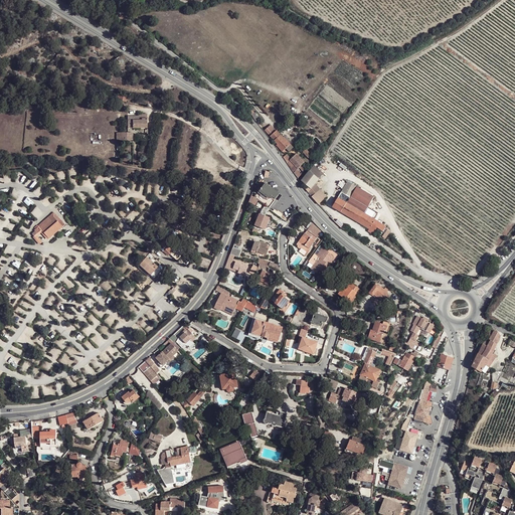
[(250,114),(256,122),(261,120),(255,112),(254,113),(251,109),(248,112),(250,114)]
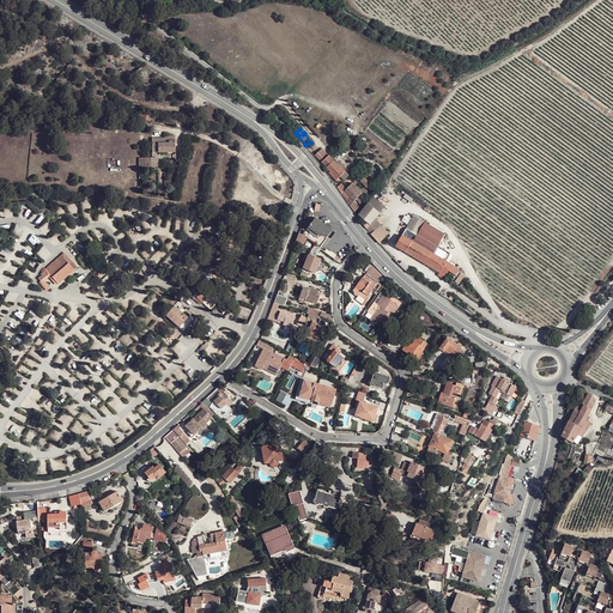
[(165,138),(152,139),(152,153),(175,152),(175,144),(175,137),(165,137),(165,138)]
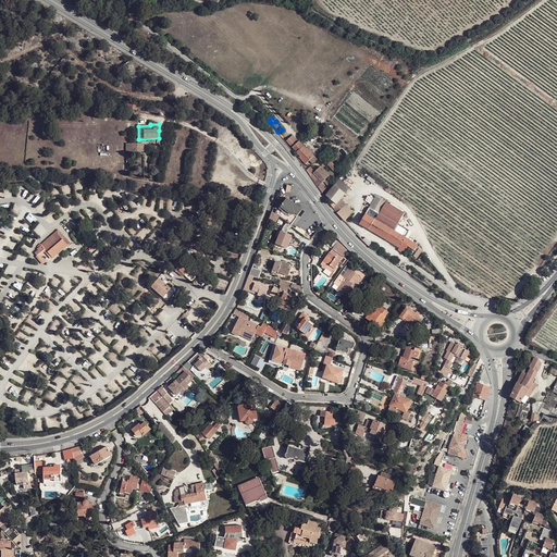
[(296,143),(291,137),(286,140),(299,156),(298,157),(306,164),(309,160),(312,163),(317,159),(299,140),(296,143)]
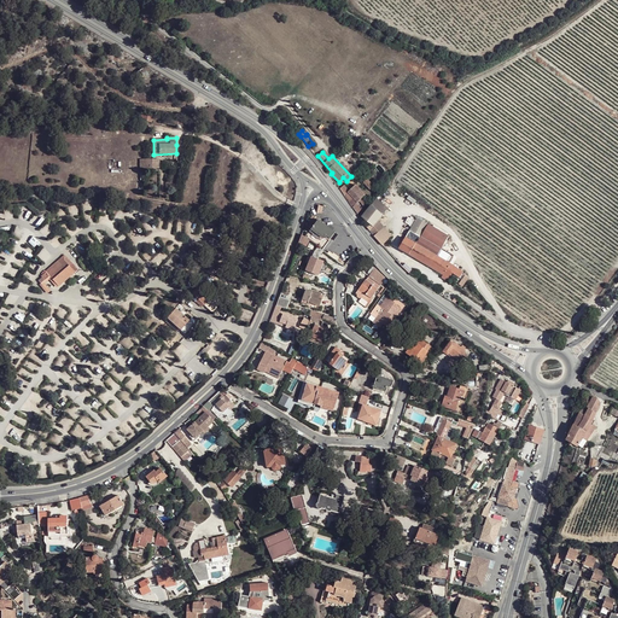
[(369,190),(374,186),(367,179),(363,182),(369,190)]
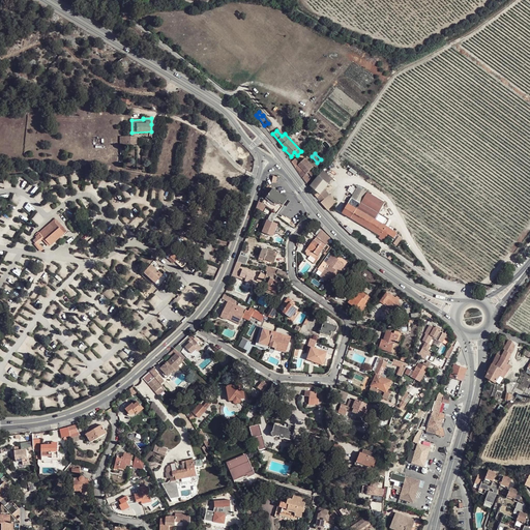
[(291,162),(306,183),(315,174),(311,170),(314,167),(305,157),(299,164),(295,158),(291,162)]
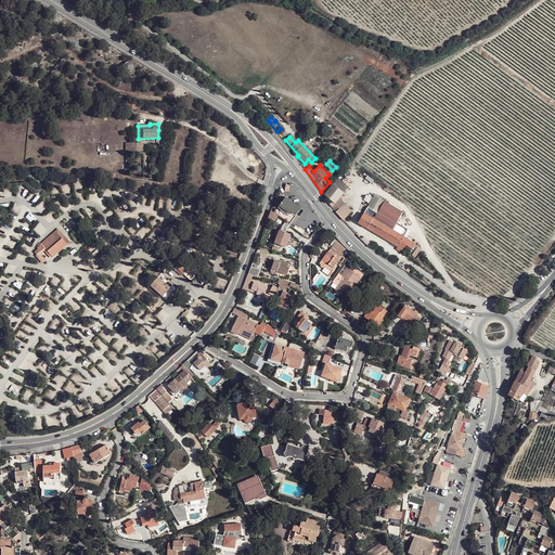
[(335,182),(346,191),(348,188),(337,179),(335,182)]
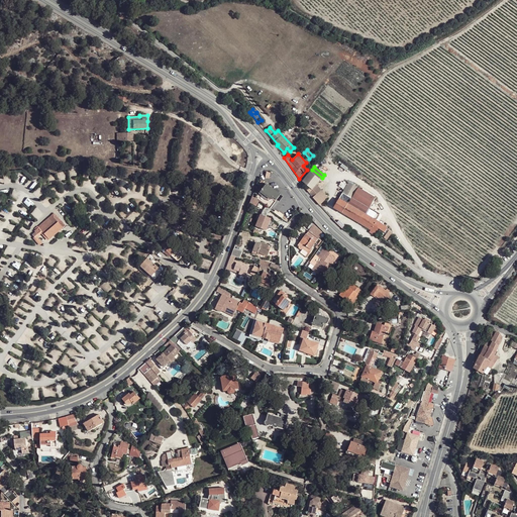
[(320,180),(322,178),(312,170),(310,171),(320,180)]
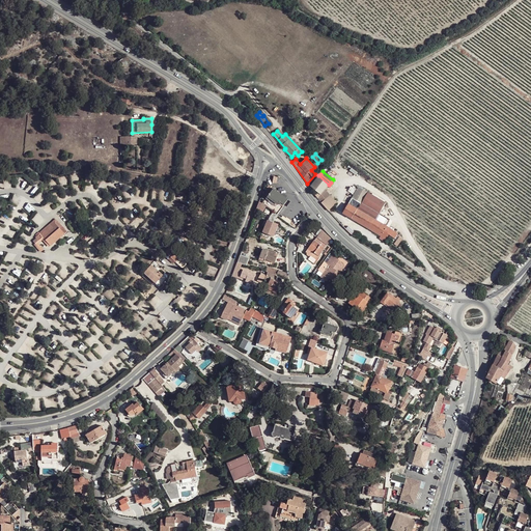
[(329,185),(318,175),(310,187),(316,191),(320,195),(329,185)]
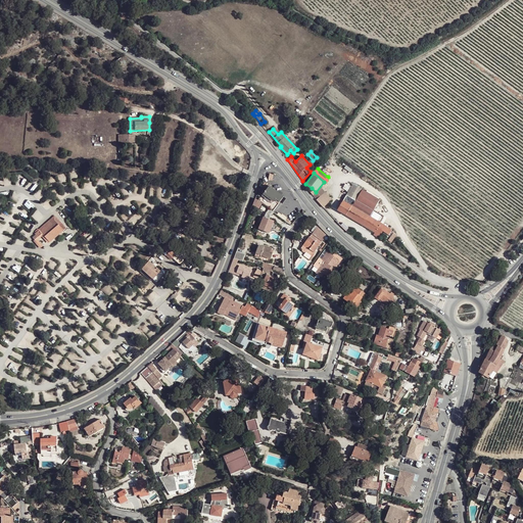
[(269,185),(270,186),(284,197),(285,195),(270,184),(269,185)]
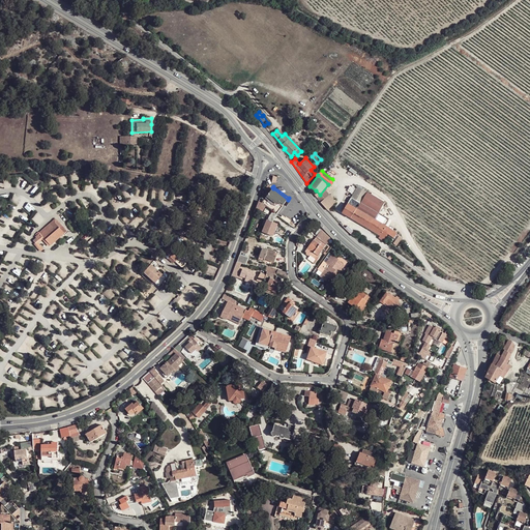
[(375,219),(379,212),(384,202),(357,186),(348,203),(375,219)]
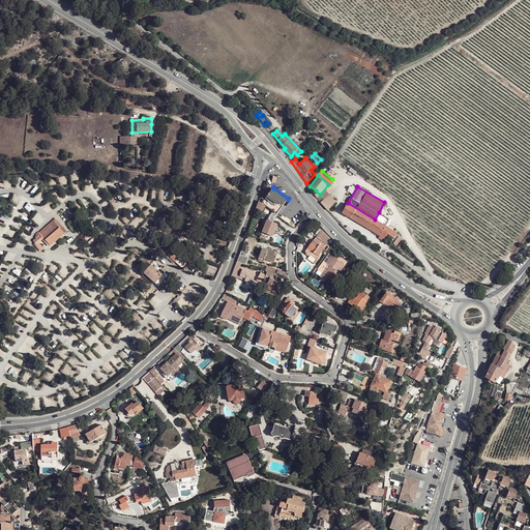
[(270,193),(265,188),(262,198),(265,200),(263,202),(266,204),(272,209),(275,206),(276,206),(278,203),(283,206),(288,200),(273,188),(270,193)]
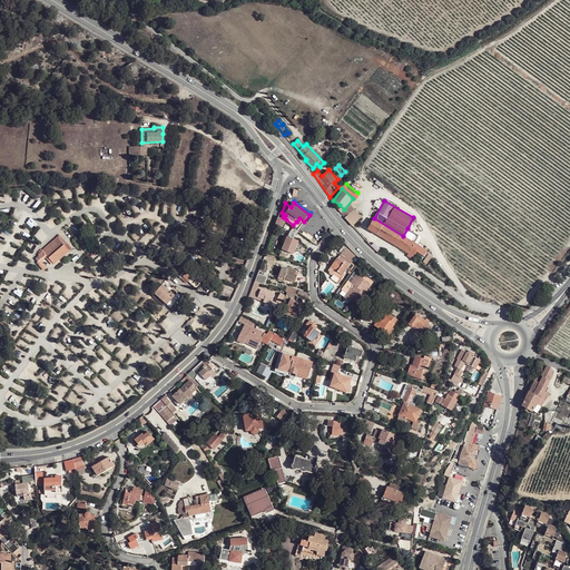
[(345,218),(353,226),(362,217),(354,209),(345,218)]
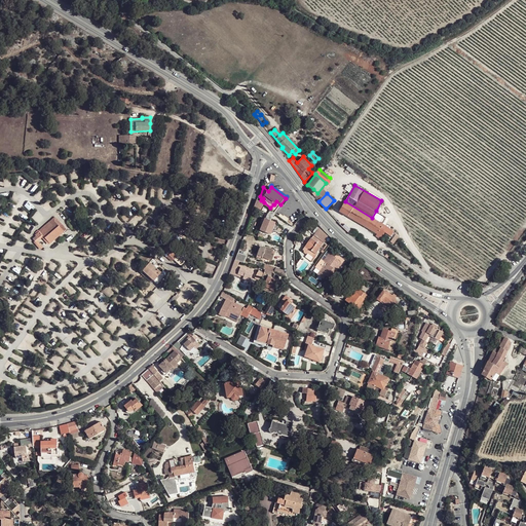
[(289,200),(286,198),(280,204),(284,208),(285,207),(289,200)]
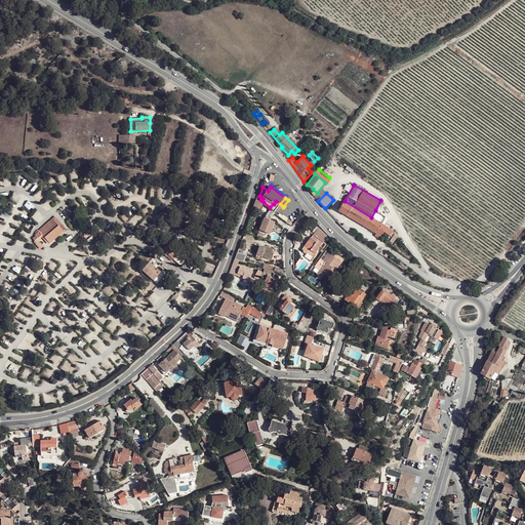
[(259,201),(256,199),(254,206),(260,209),(264,204),(263,203),(259,201)]
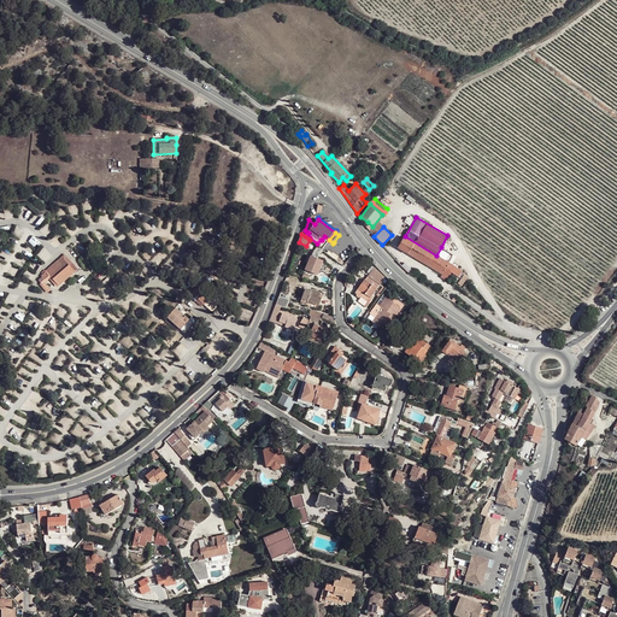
[(436,256),(405,236),(398,248),(442,274),(441,277),(447,281),(452,272),(459,277),(463,271),(452,264),(436,256)]
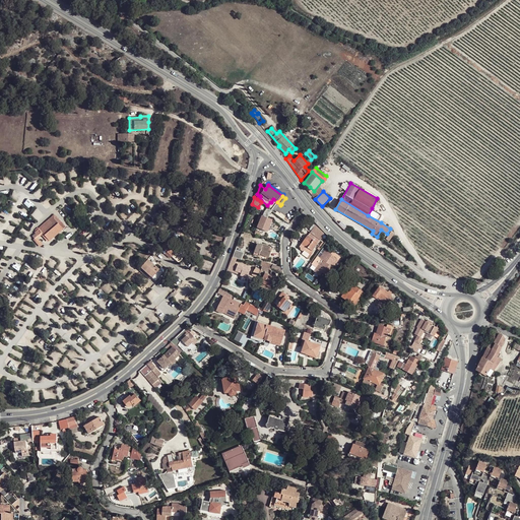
[(271,202),(270,202),(267,205),(275,211),(278,208),(271,202)]
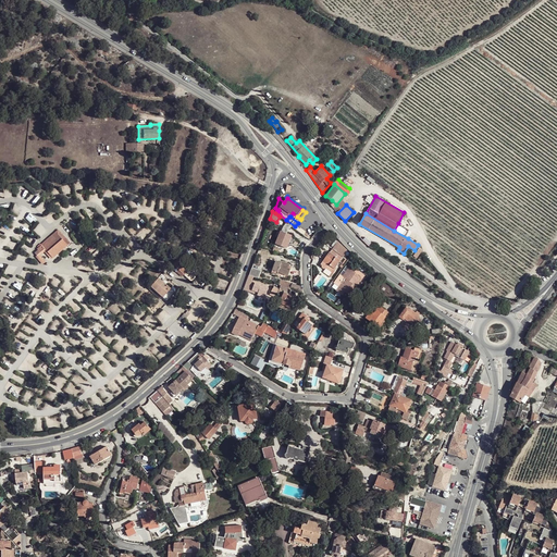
[(308,218),(306,222),(304,224),(313,231),(318,225),(308,218)]
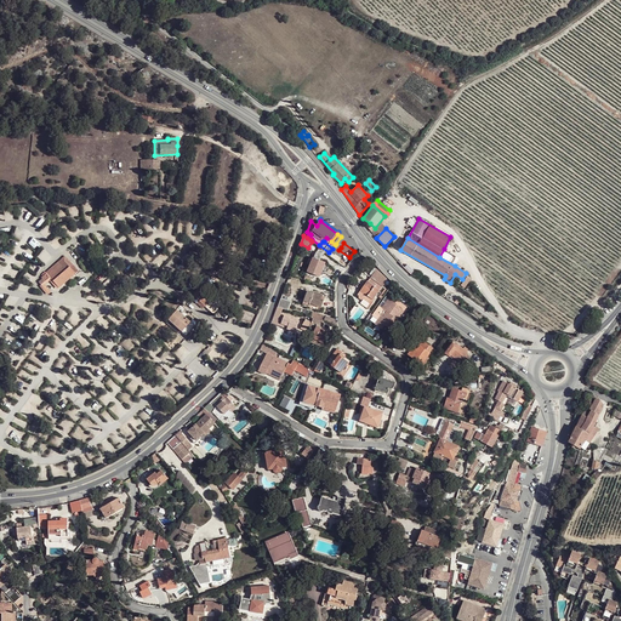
[(323,268),(323,269),(325,262),(313,257),(307,272),(319,277),(323,268)]
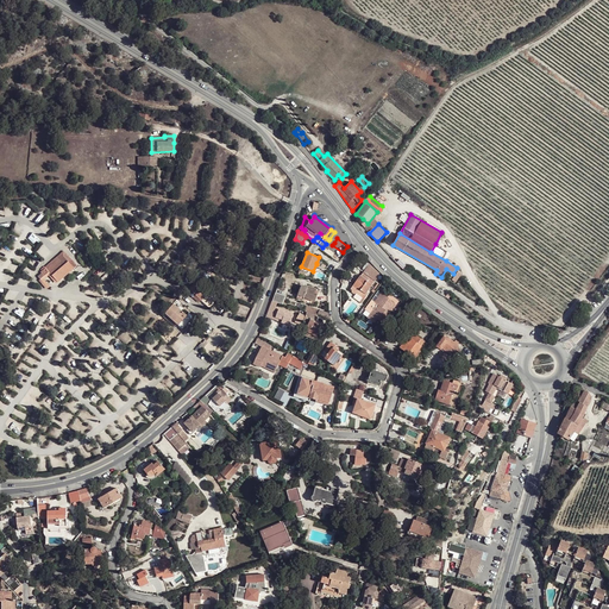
[(44,267),(41,269),(42,271),(41,272),(44,276),(49,272),(57,282),(76,267),(69,258),(67,261),(61,253),(44,268),(44,267)]
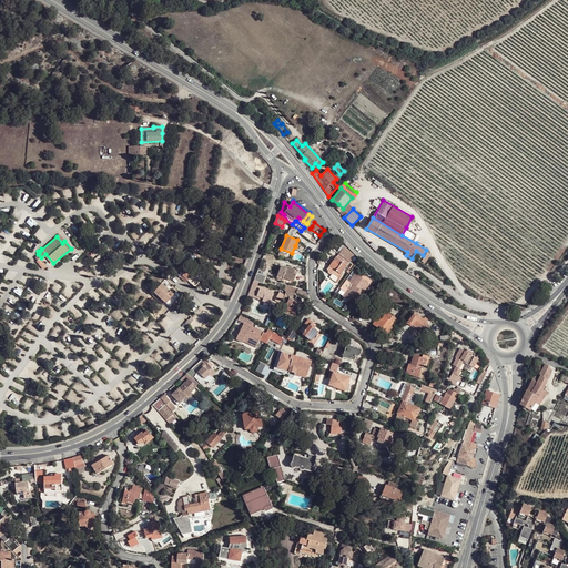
[(373,247),(376,251),(379,247),(373,241),(369,244),(373,247)]
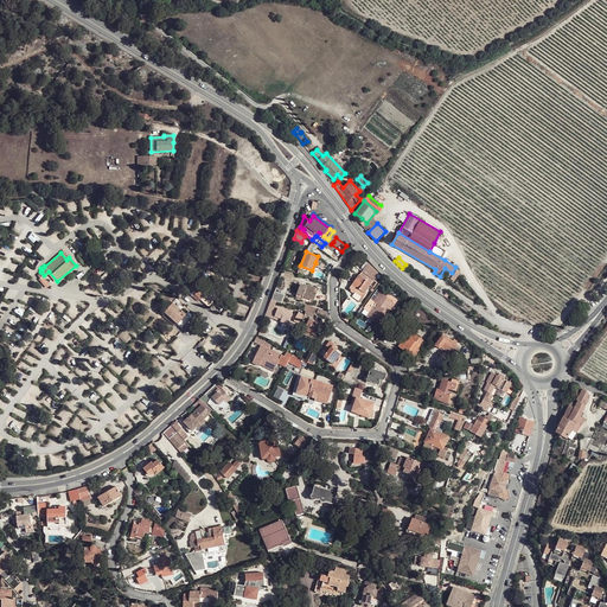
[(372,279),(379,270),(369,263),(363,270),(372,279)]
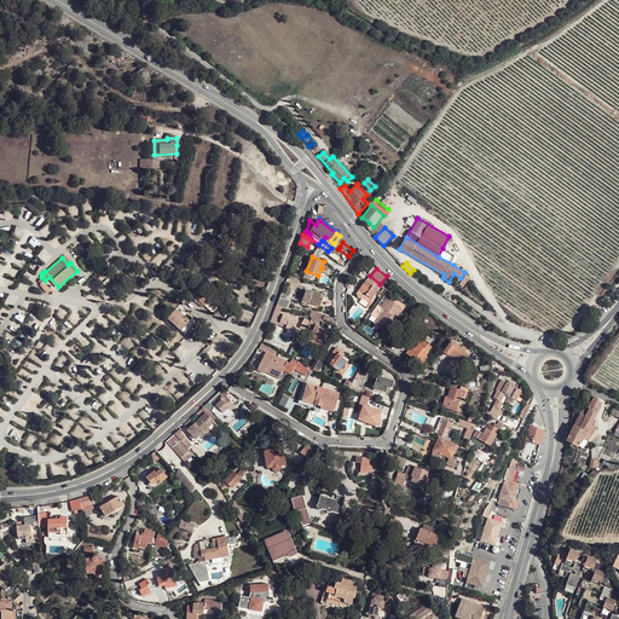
[(380,284),(370,276),(366,281),(357,293),(358,294),(358,295),(358,296),(358,298),(359,299),(360,299),(363,298),(369,302),(379,289),(377,288),(380,284)]
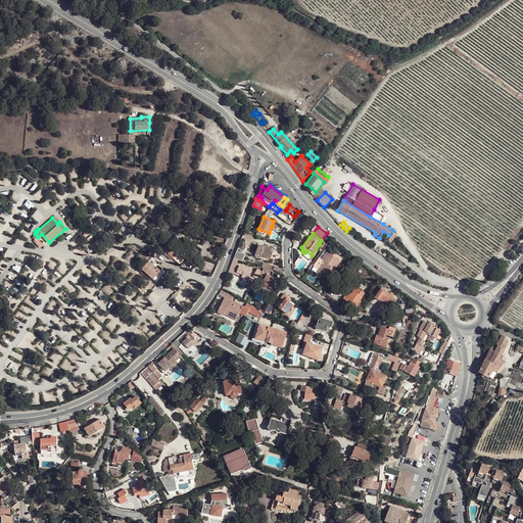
[(169,254),(173,258),(174,258),(180,265),(189,254),(177,244),(174,247),(168,241),(163,246),(162,247),(169,253),(167,255),(168,255),(169,254)]
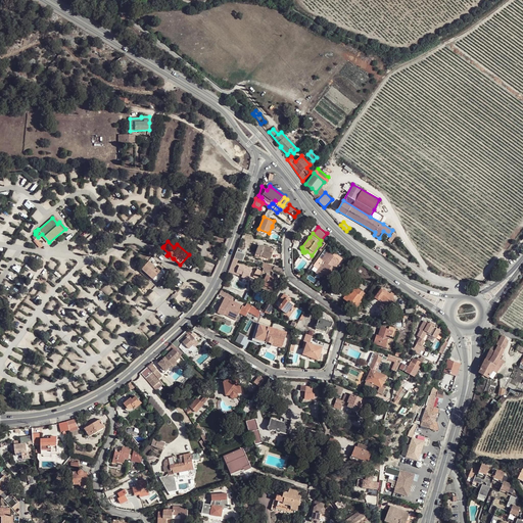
[(259,245),(255,256),(260,257),(262,255),(271,258),(274,250),(259,245)]
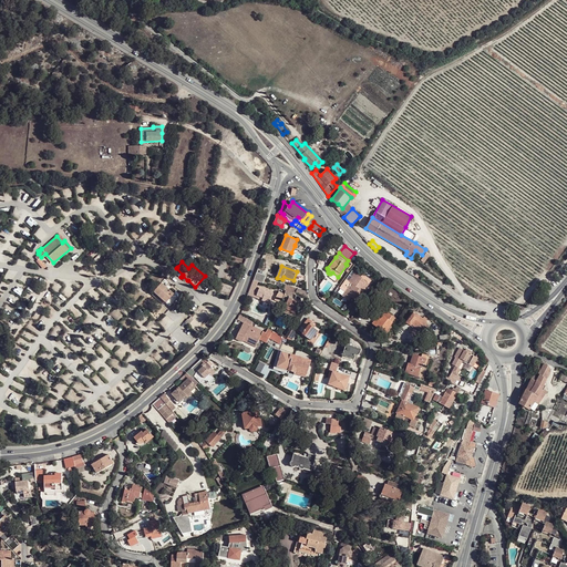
[(352,298),(357,301),(369,284),(356,271),(349,280),(353,284),(351,287),(350,286),(343,296),(350,300),(352,296),(353,297),(352,298)]
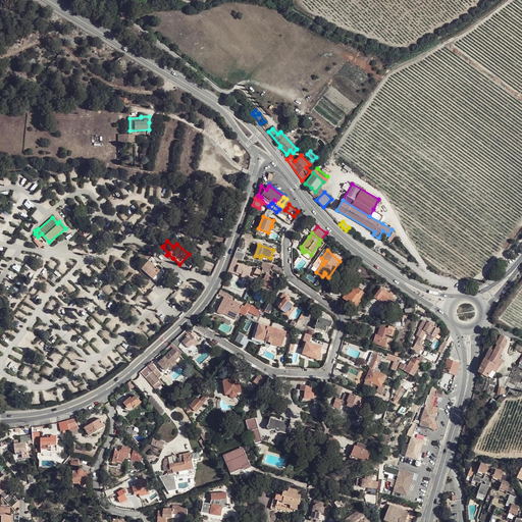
[(189,257),(186,260),(194,266),(196,263),(189,257)]
